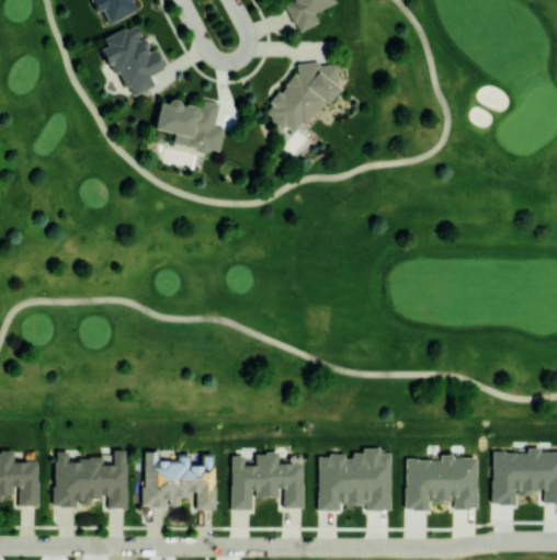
[(136,0),(94,0),(95,12),(109,12),(109,18),(137,18),(136,0)]
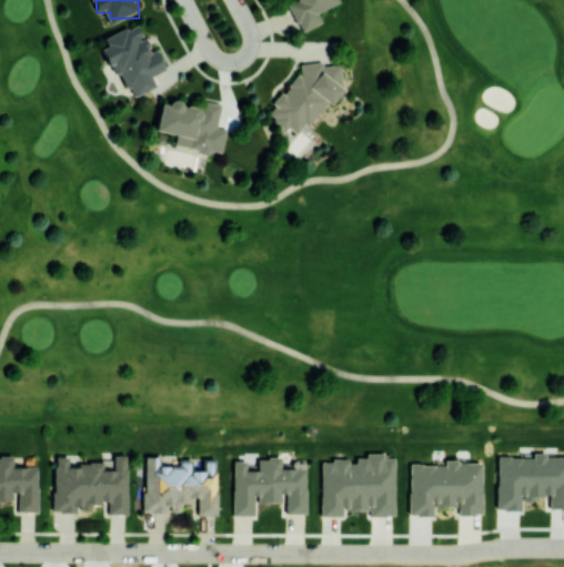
[(168,70),(160,50),(154,52),(141,23),(107,39),(110,47),(108,48),(131,99),(158,87),(153,77),(168,70)]
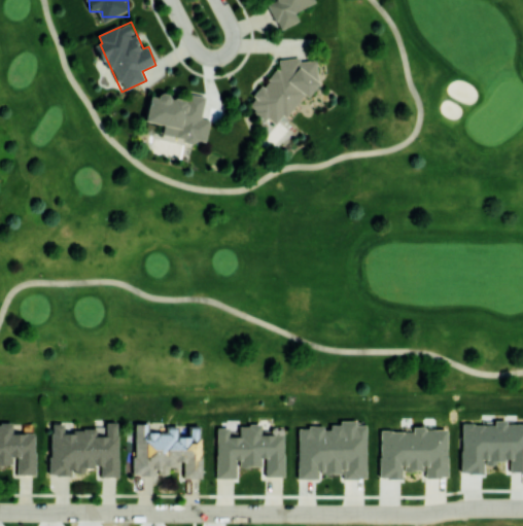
[(318,60),(303,61),(299,59),(280,60),(281,70),(277,71),(266,85),(263,85),(253,97),(254,112),(267,121),(283,120),(302,97),(310,96),(319,83),(318,60)]
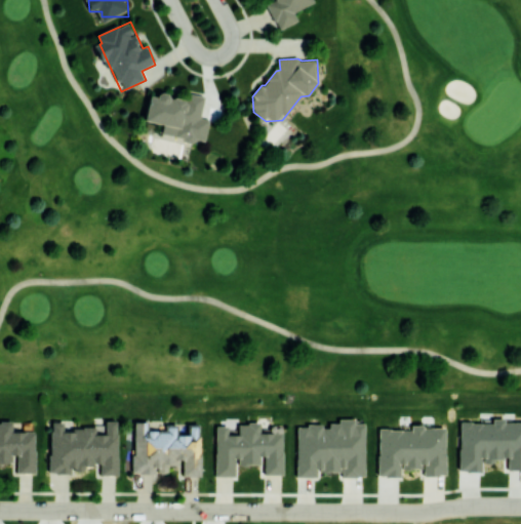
[(146,121),(164,125),(162,134),(206,143),(210,120),(202,118),(206,95),(191,93),(190,101),(151,92),(146,121)]
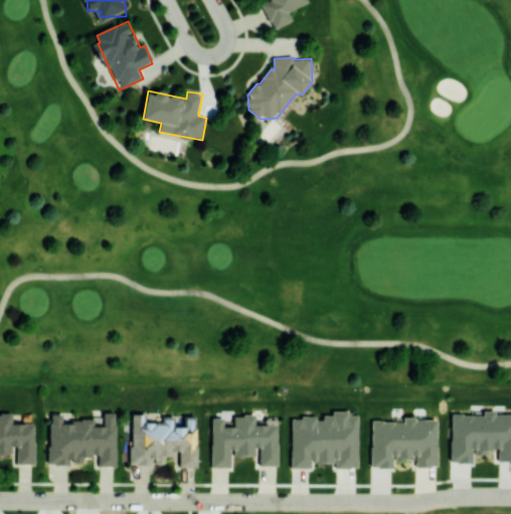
[(50,464),(84,465),(84,458),(101,458),(101,468),(117,468),(118,411),(105,411),(105,425),(96,425),(96,421),(64,420),(64,414),(51,413),(50,464)]
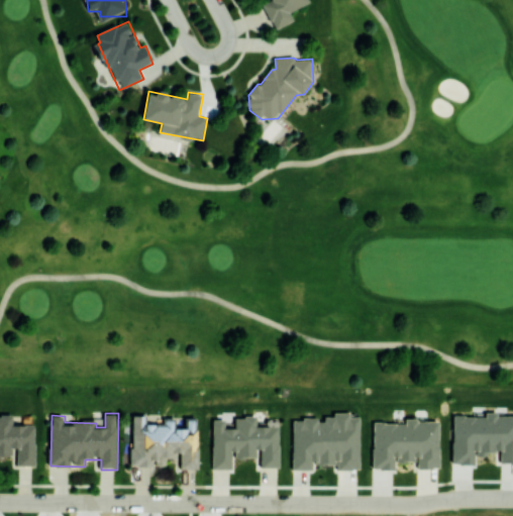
[(362,471),(362,417),(352,417),(352,414),(326,414),(326,419),(294,419),(294,471),(315,471),(315,465),(338,465),(338,470),(362,471)]
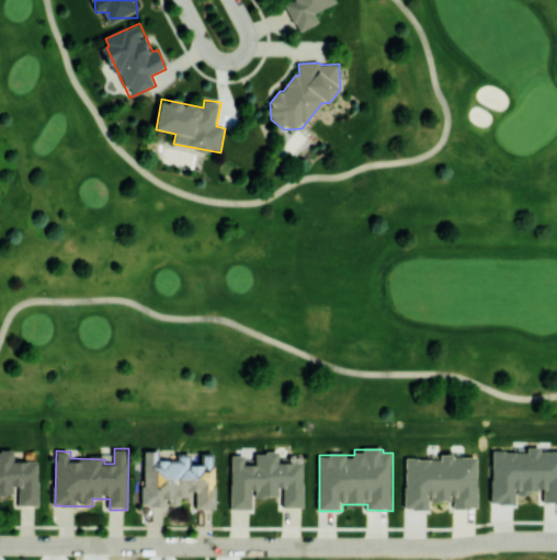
[(556,449),(493,450),(493,504),(516,504),(516,494),(525,494),(525,491),(544,491),(544,503),(556,502),(556,449)]
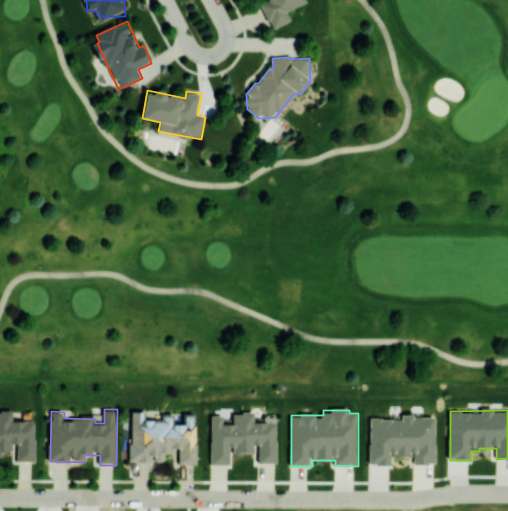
[(0,451),(17,452),(17,462),(36,463),(37,421),(14,421),(14,411),(0,411),(0,451)]
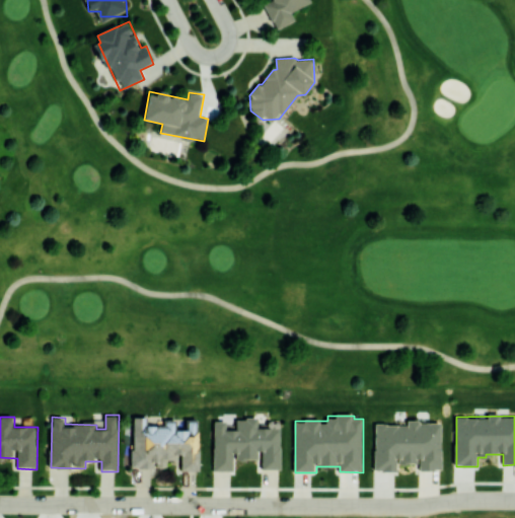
[(133,468),(167,468),(167,458),(182,458),(182,471),(200,471),(200,420),(187,420),(187,430),(177,430),(177,421),(165,421),(165,426),(147,426),(147,418),(133,418),(133,468)]
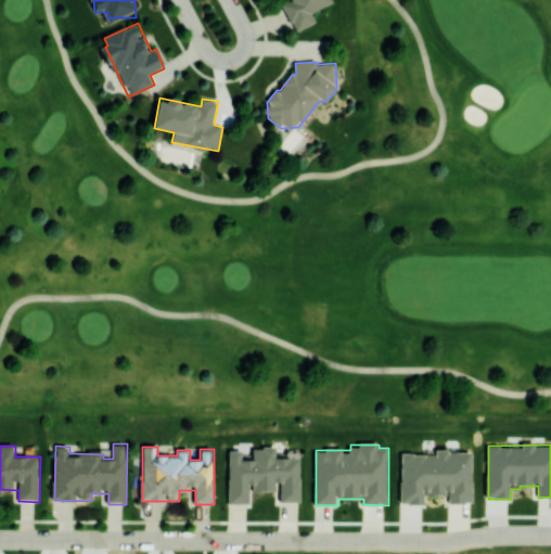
[(230,504),(252,504),(252,492),(277,492),(277,484),(282,484),(282,502),(303,502),(302,458),(278,459),(278,448),(255,448),(255,460),(244,460),(244,451),(230,451),(230,504)]
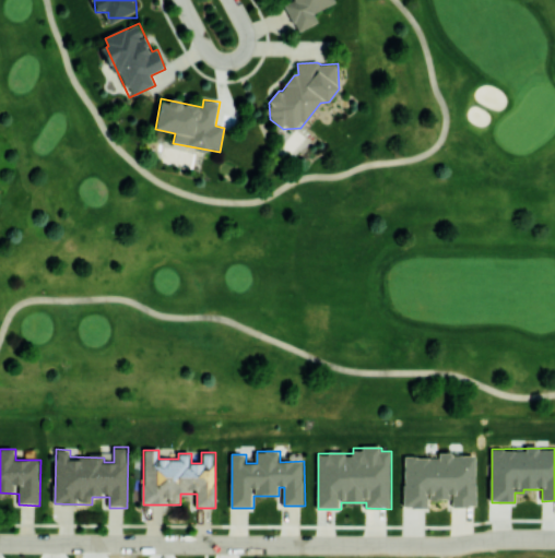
[(477,454),(439,454),(439,458),(404,458),(404,508),(428,508),(428,499),(453,499),(453,508),(477,508),(477,454)]
